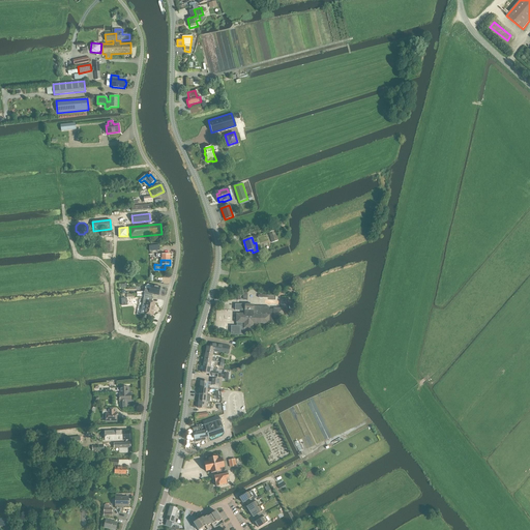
[(160,287),(151,285),(148,285),(146,286),(144,296),(152,298),(153,294),(158,295),(160,287)]
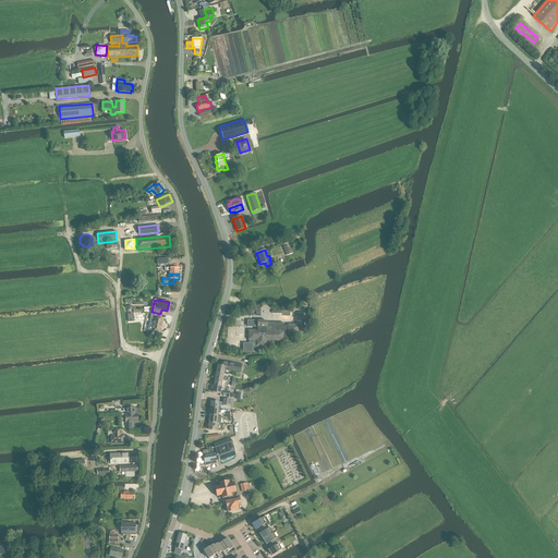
[(148,330),(157,331),(161,332),(164,318),(160,318),(161,314),(152,312),(148,330)]
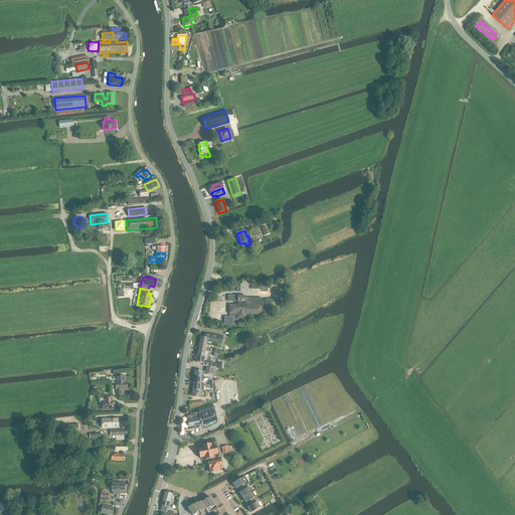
[(236,325),(237,319),(245,319),(245,314),(266,315),(266,309),(275,309),(275,300),(266,300),(266,301),(262,300),(262,298),(246,298),(246,297),(237,296),(237,298),(236,298),(236,296),(228,296),(228,301),(236,302),(236,301),(237,301),(237,305),(237,307),(229,307),(229,315),(229,317),(224,317),(224,325),(232,326),(232,325),(236,325)]
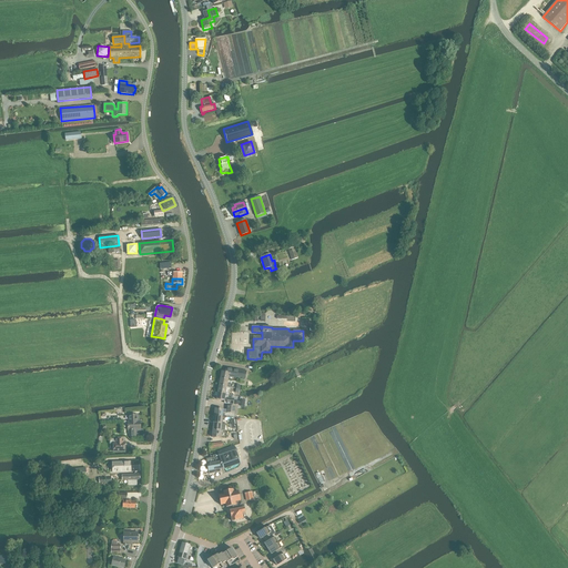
[(220,378),(229,379),(229,375),(245,378),(246,372),(226,367),(225,372),(221,371),(220,378)]
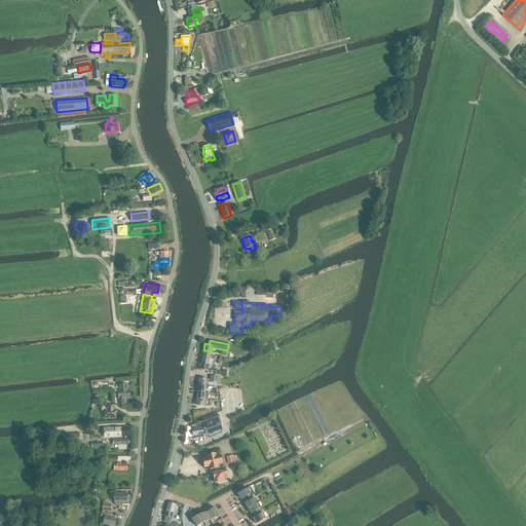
[(215,355),(211,354),(212,351),(203,350),(202,357),(210,359),(210,358),(215,359),(215,355)]
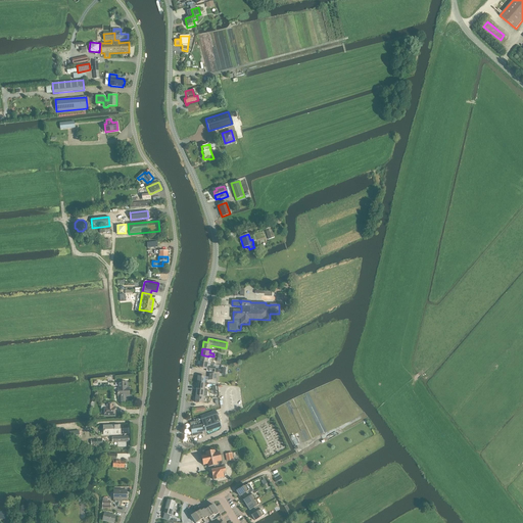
[(210,363),(207,363),(200,362),(199,368),(207,369),(207,372),(215,372),(215,367),(209,367),(210,363)]
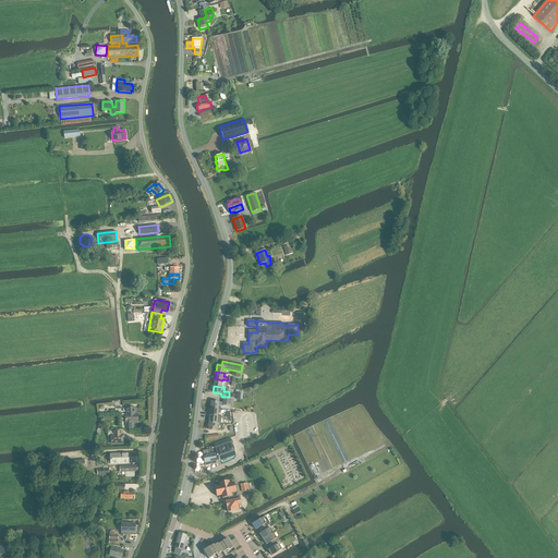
[(215,409),(218,409),(218,405),(222,407),(223,405),(230,405),(231,399),(223,398),(222,402),(211,401),(210,409),(215,409)]
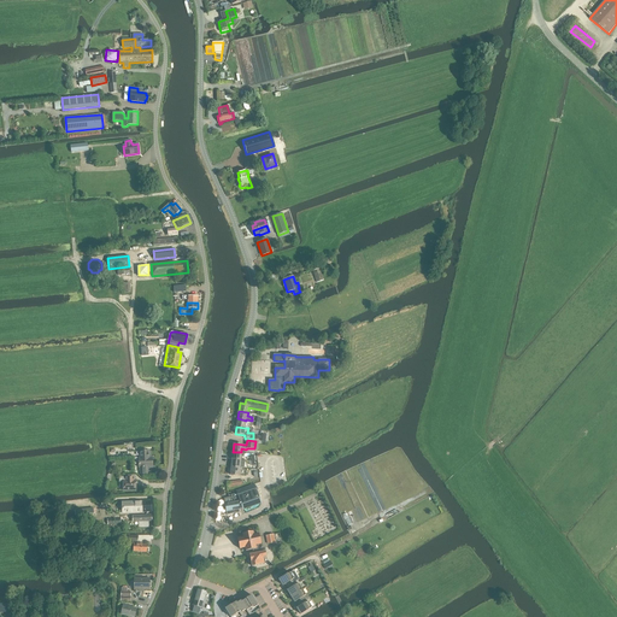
[(139,458),(139,468),(140,468),(140,474),(148,474),(148,468),(152,466),(152,458),(151,458),(151,451),(140,451),(140,458),(139,458)]
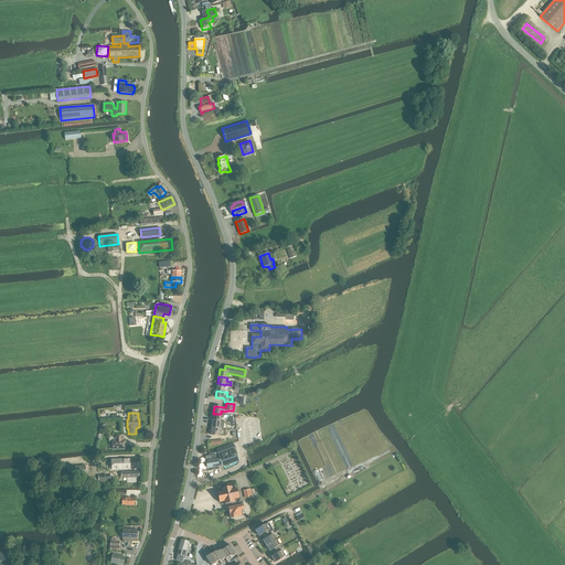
[(113,449),(125,449),(125,440),(113,440),(113,449)]
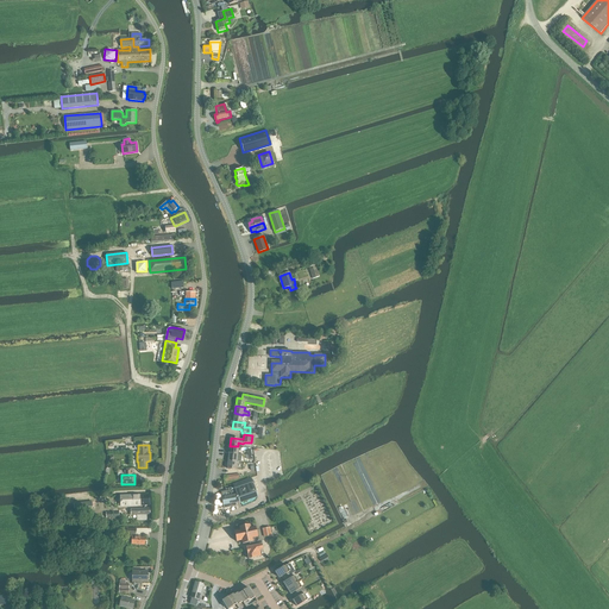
[(236,502),(257,495),(251,478),(233,484),(234,487),(228,488),(228,490),(221,491),(223,497),(221,497),(223,507),(225,508),(236,507),(236,504),(236,502)]
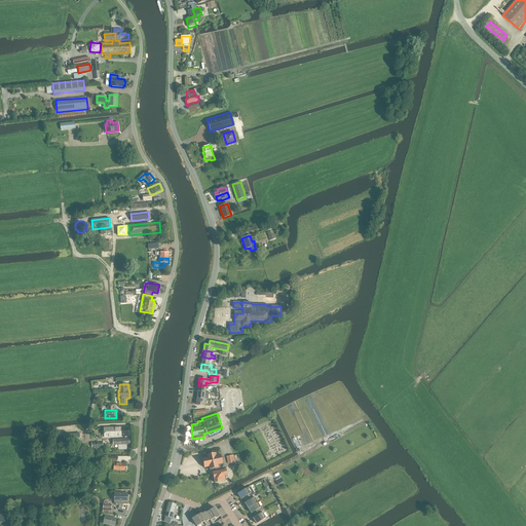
[(313,425),(311,426),(311,433),(313,439),(327,435),(324,427),(324,424),(322,424),(321,426),(318,417),(318,425),(316,421),(315,421),(312,422),(313,425)]
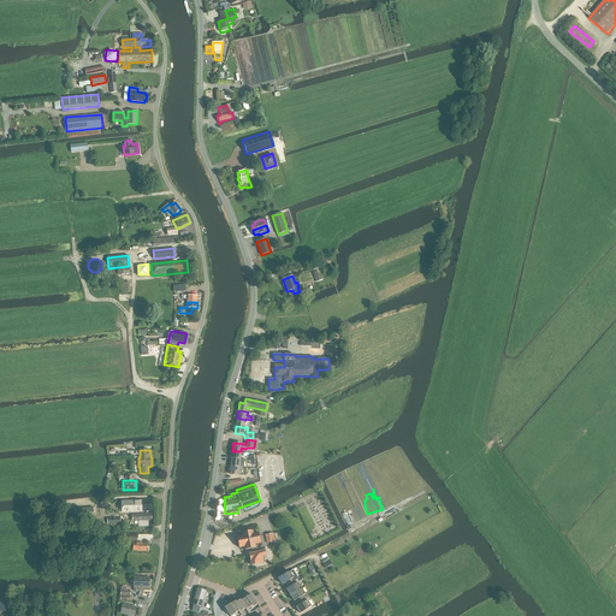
[(144,511),(144,514),(147,514),(147,511),(152,511),(150,499),(122,501),(122,513),(144,511)]
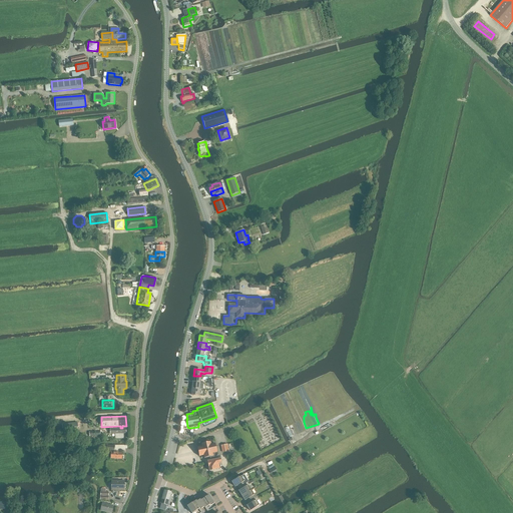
[(63,433),(78,432),(77,423),(62,424),(63,433)]
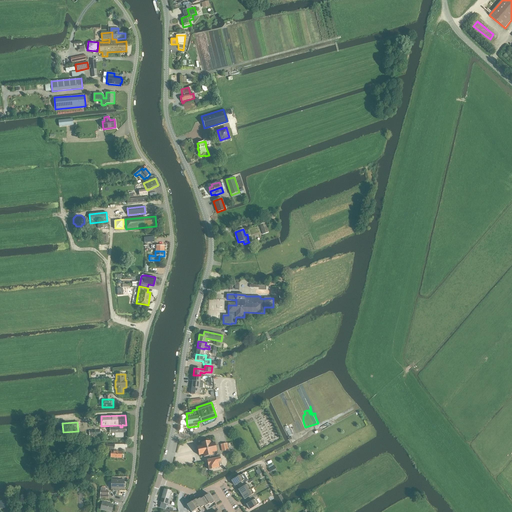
[(124,438),(124,432),(126,432),(126,427),(122,428),(122,427),(120,427),(120,428),(110,428),(110,433),(116,433),(116,438),(124,438)]
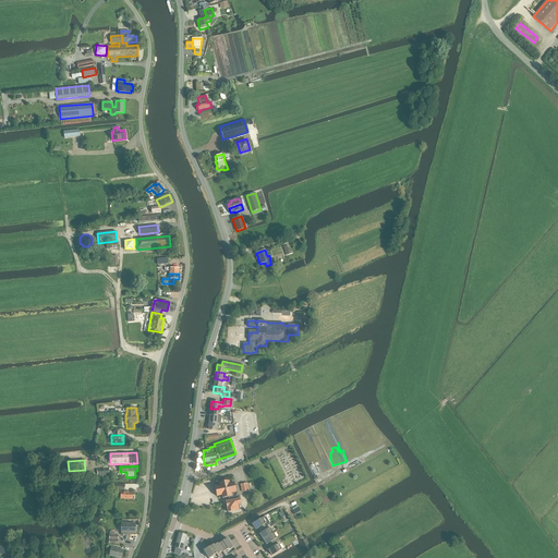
[(229,498),(240,496),(240,494),(237,495),(234,483),(230,484),(230,481),(229,481),(219,483),(219,485),(215,486),(217,496),(221,495),(222,498),(229,497),(229,498)]
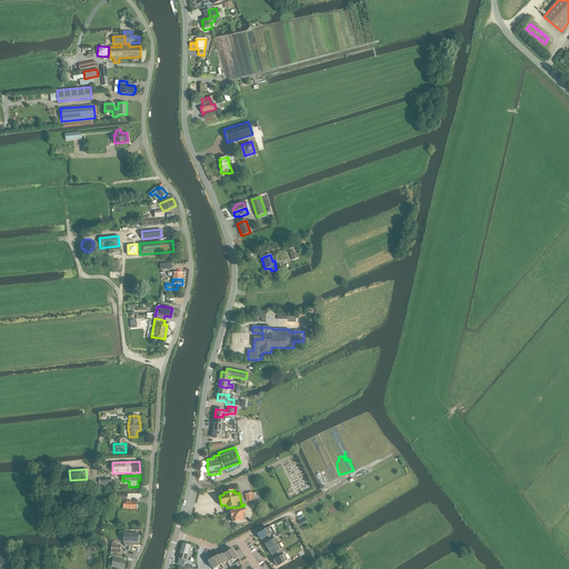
[(128,495),(119,493),(118,499),(122,500),(122,501),(123,501),(123,508),(135,509),(136,502),(131,502),(131,501),(127,501),(128,495)]
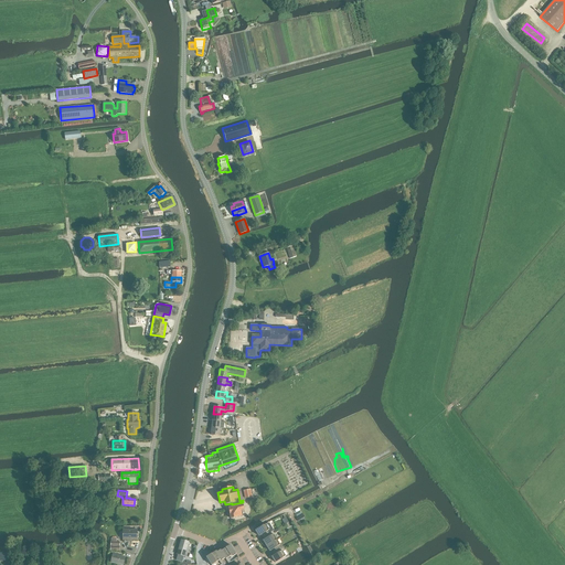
[(243,502),(232,504),(232,507),(228,508),(231,519),(242,516),(241,510),(244,510),(244,505),(246,505),(246,501),(243,502)]
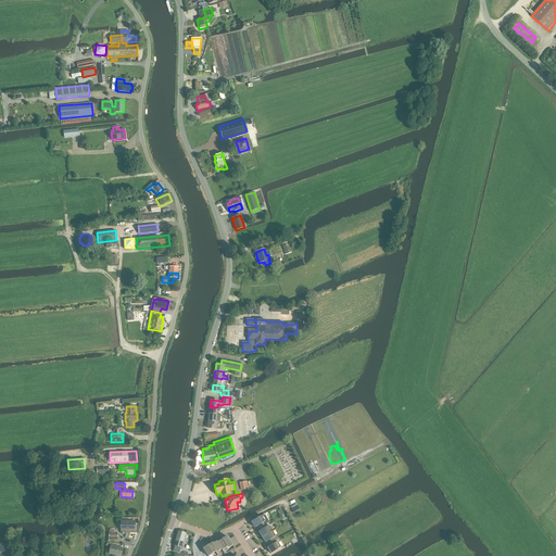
[(258,529),(265,525),(269,522),(267,519),(265,521),(262,516),(251,522),(255,528),(256,526),(258,529)]
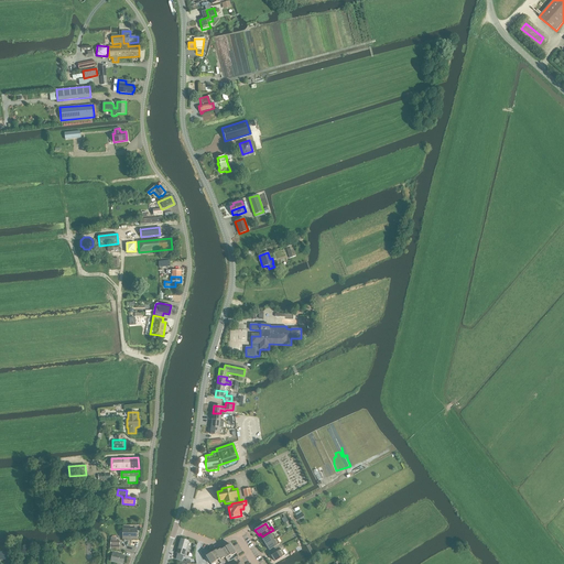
[(122,529),(122,534),(122,539),(137,539),(137,534),(137,529),(122,529)]
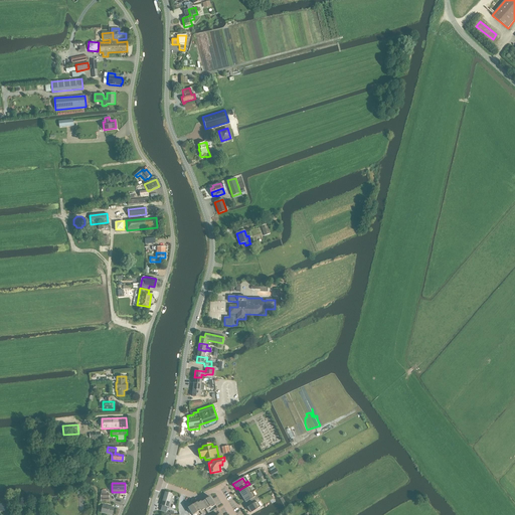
[(242,498),(252,492),(249,487),(246,489),(245,486),(239,490),(240,492),(239,493),(242,498)]
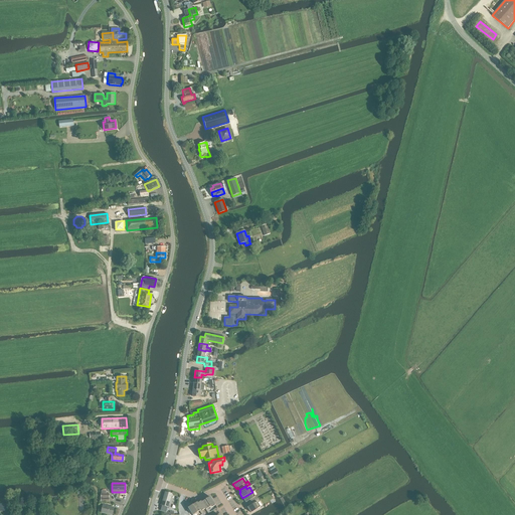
[(102,491),(102,494),(101,502),(109,502),(110,494),(107,494),(107,491),(102,491)]
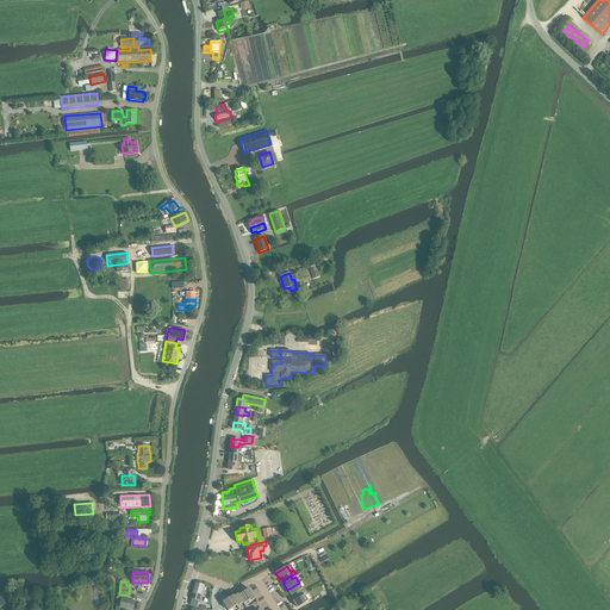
[(195,609),(204,585),(195,583),(188,607),(195,609)]
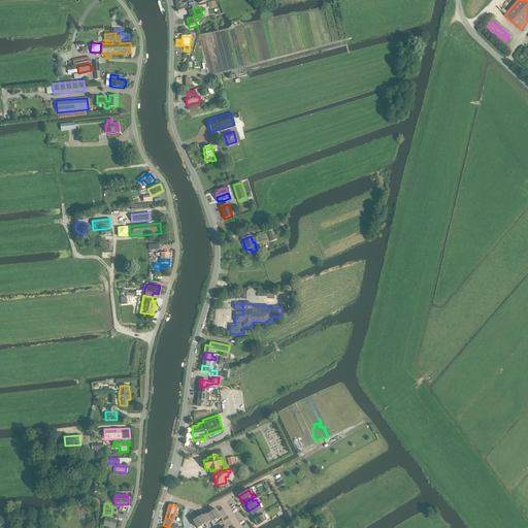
[(255,517),(264,510),(262,508),(261,508),(259,504),(249,510),(254,518),(255,517)]
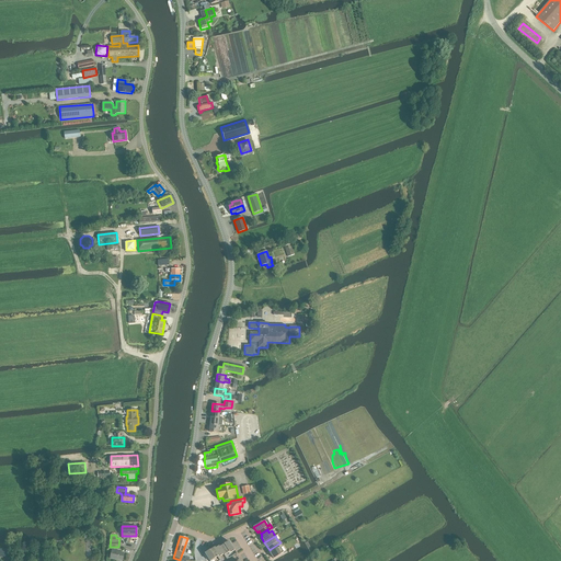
[(226,544),(230,551),(233,549),(235,551),(235,550),(229,541),(226,544)]
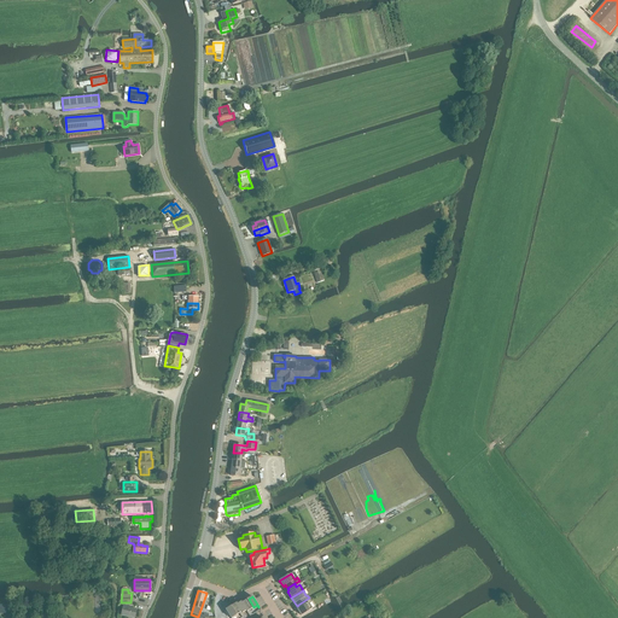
[(309,598),(298,605),(299,607),(297,610),(301,616),(313,608),(309,602),(312,601),(309,598)]
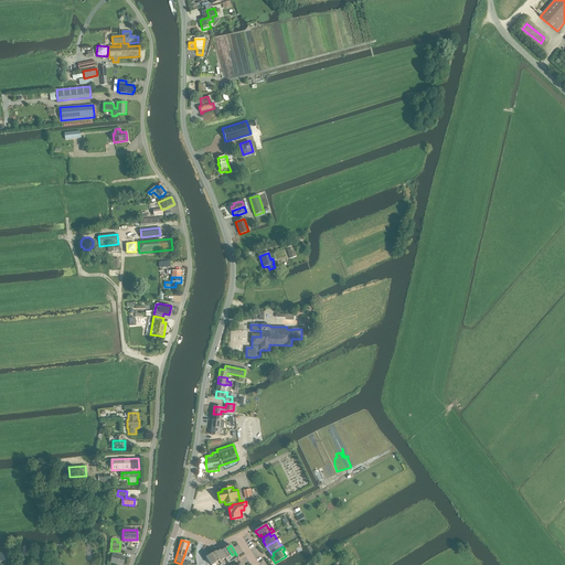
[(228,557),(223,550),(220,552),(223,558),(225,558),(228,563),(231,562),(228,557)]
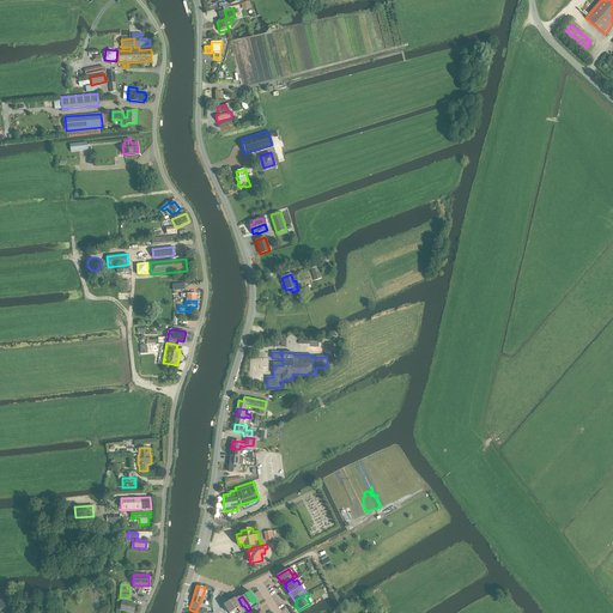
[(231,600),(236,608),(237,608),(241,612),(243,611),(241,607),(242,606),(238,599),(237,598),(236,599),(235,598),(231,600)]
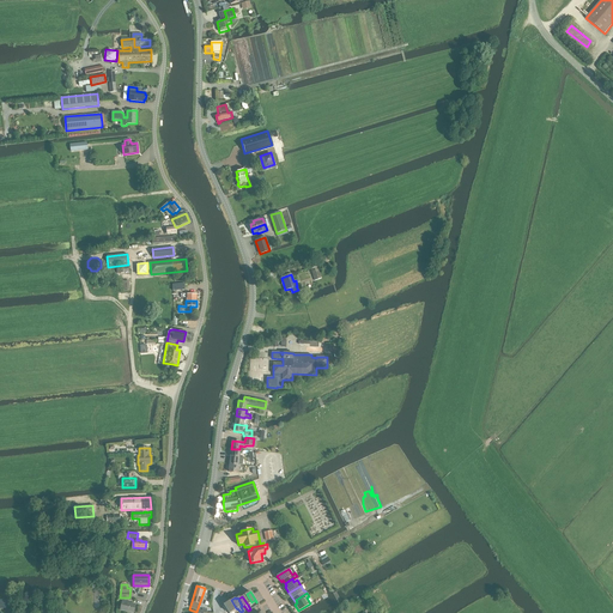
[(0,608),(12,608),(12,599),(0,599),(0,608)]
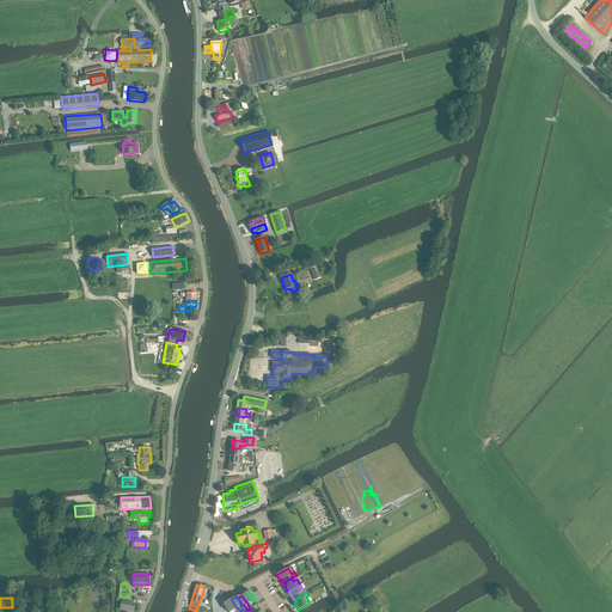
[(133,611),(135,604),(122,601),(121,610),(133,611)]
